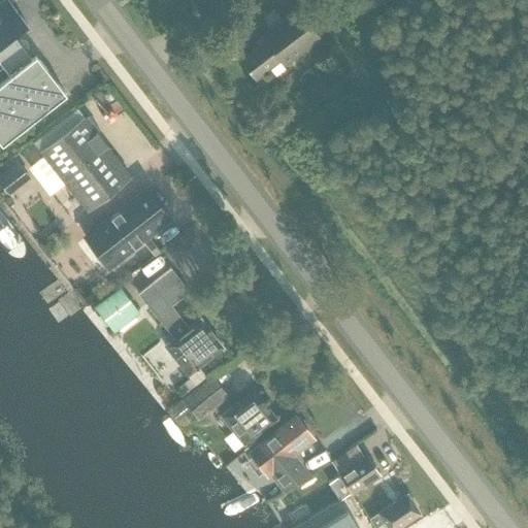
[(0,142),(1,144),(65,94),(35,56),(31,59),(12,35),(27,24),(7,0),(3,0),(0,2),(0,64),(9,76),(0,84),(0,142)]
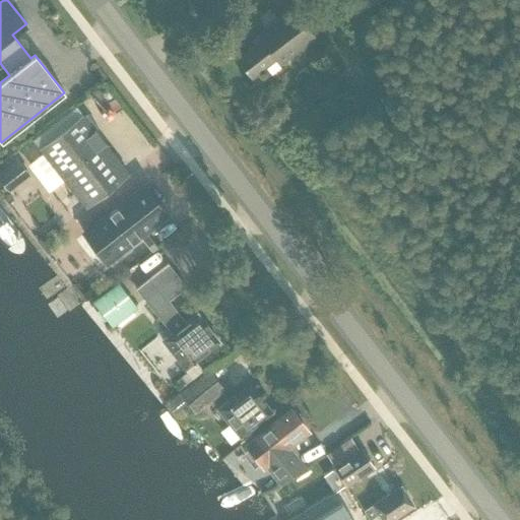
[(293,8),(258,35),(262,40),(237,59),(252,78),(276,58),(280,63),(315,36),(293,8)]
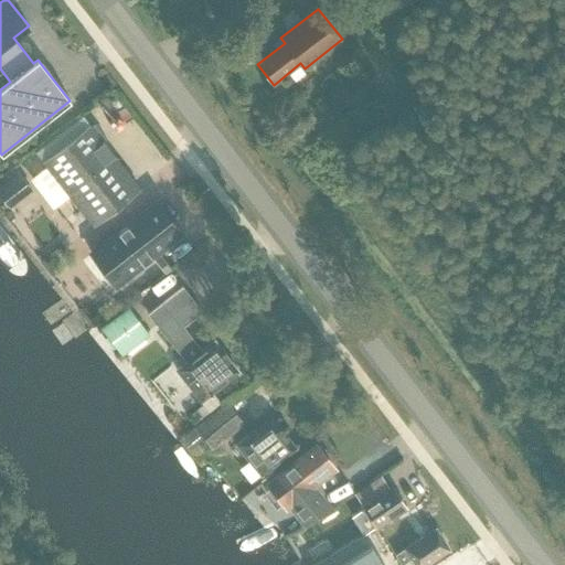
[(82,115),(35,152),(43,162),(51,171),(93,225),(139,189),(89,125),(82,115)]
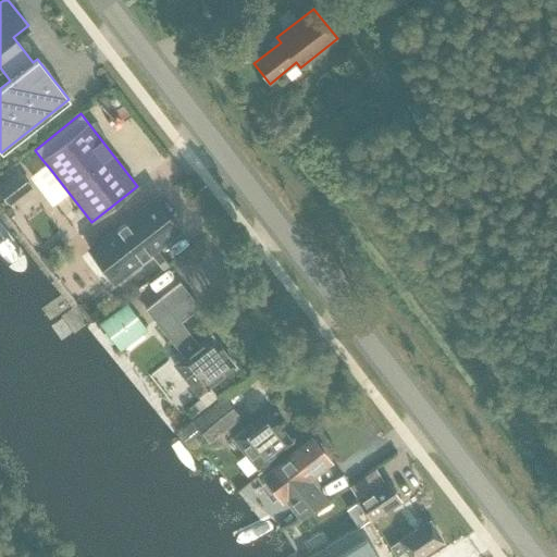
[(16,170),(0,182),(0,190),(10,203),(31,186),(16,170)]
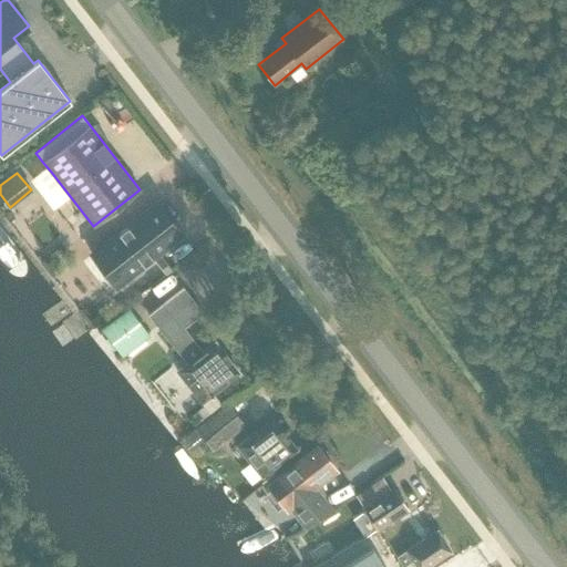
[(92,255),(81,264),(106,295),(116,287),(182,235),(161,208),(137,227),(134,222),(92,255)]
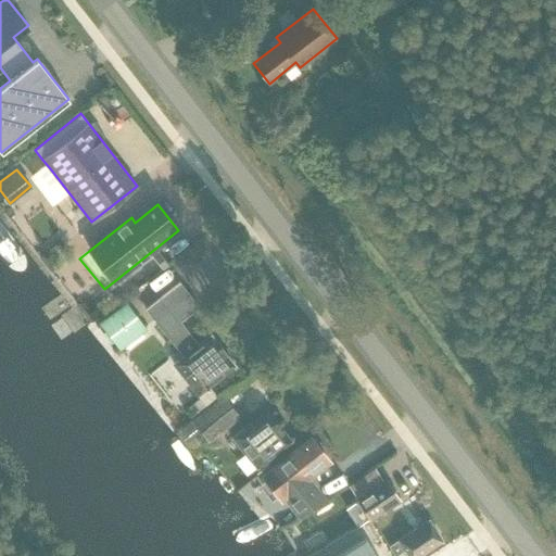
[(147,308),(176,346),(184,356),(174,364),(198,394),(235,366),(210,336),(198,345),(179,321),(199,306),(179,282),(147,308)]
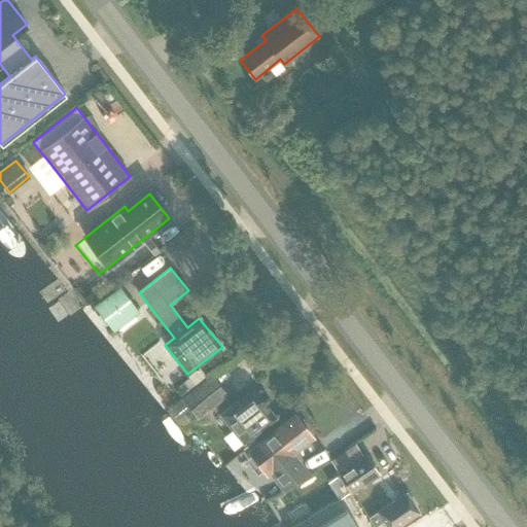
[(113,330),(138,312),(119,287),(95,306),(113,330)]
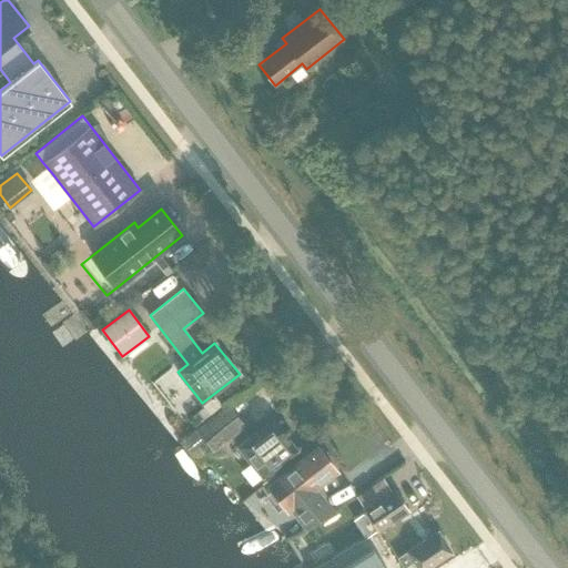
[(191,428),(211,414),(203,403),(183,416),(191,428)]
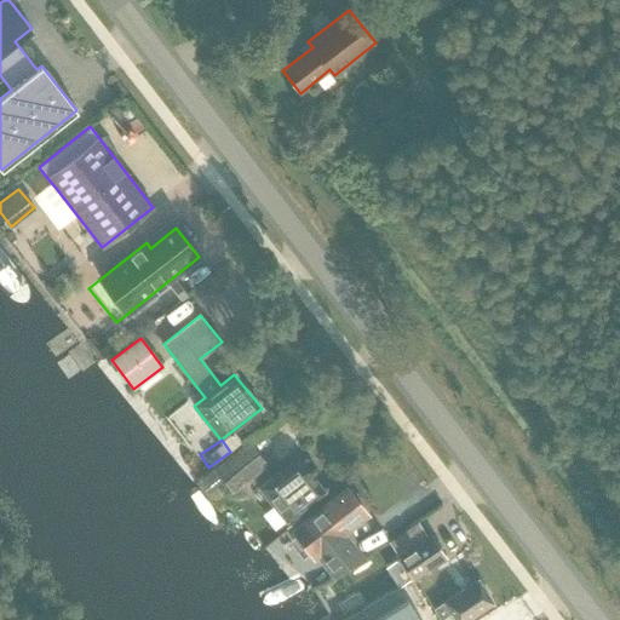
[(233,493),(268,465),(248,440),(213,468),(233,493)]
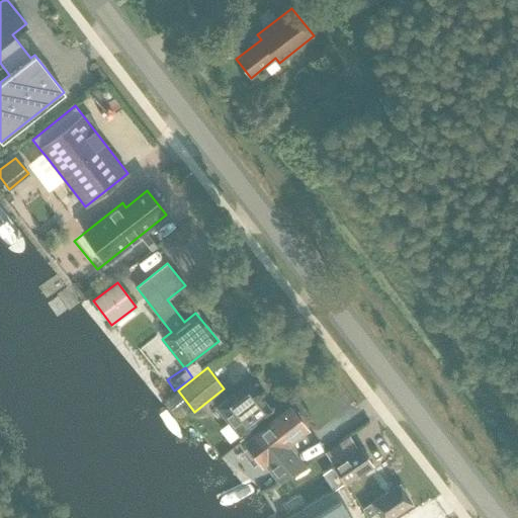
[(239,436),(271,410),(249,382),(217,408),(239,436)]
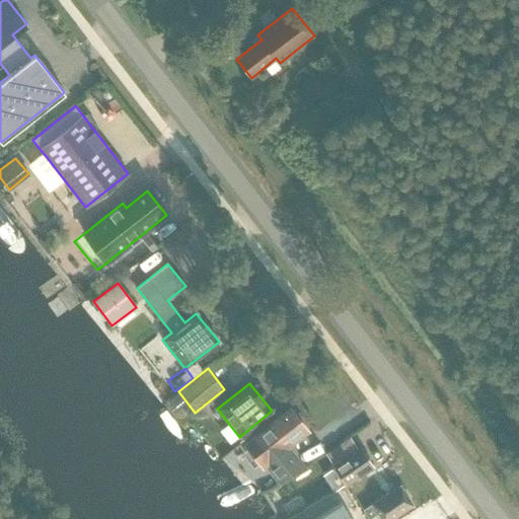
[(285,446),(306,429),(290,410),(245,444),(262,464),(265,462),(280,480),(300,464),(285,446)]
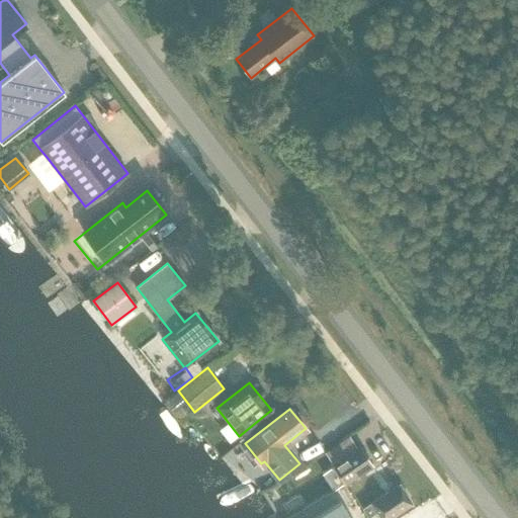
[(333,466),(322,473),(333,490),(344,483),(345,485),(371,466),(358,446),(332,464),(333,466)]
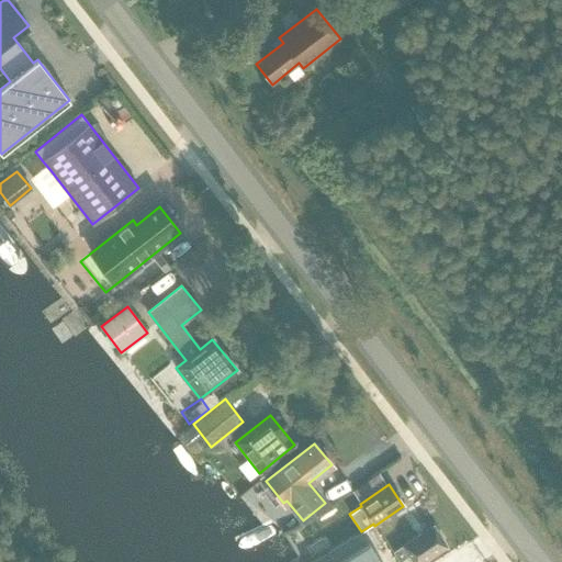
[(433,526),(416,536),(393,552),(400,561),(408,555),(413,561),(424,561),(447,547),(433,526)]
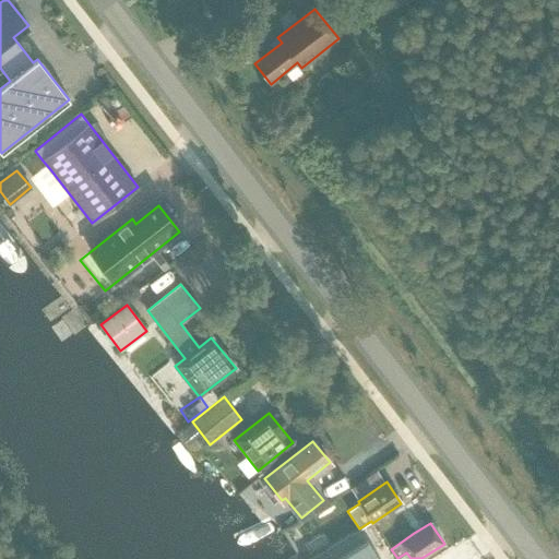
[(378,558),(367,540),(336,558),(378,558)]
